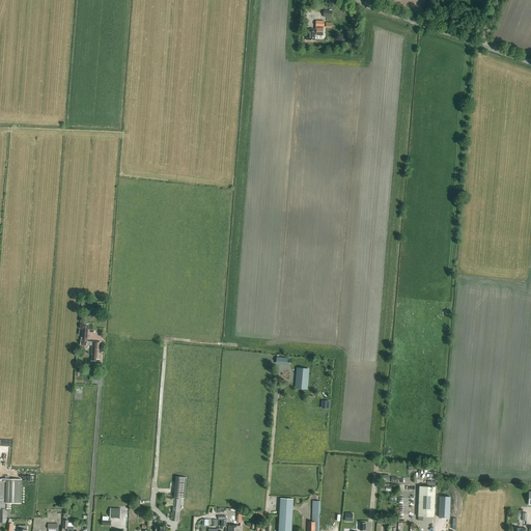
[(323,28),(316,28),(316,30),(306,29),(306,40),(314,40),(314,35),(323,35),(323,28)]
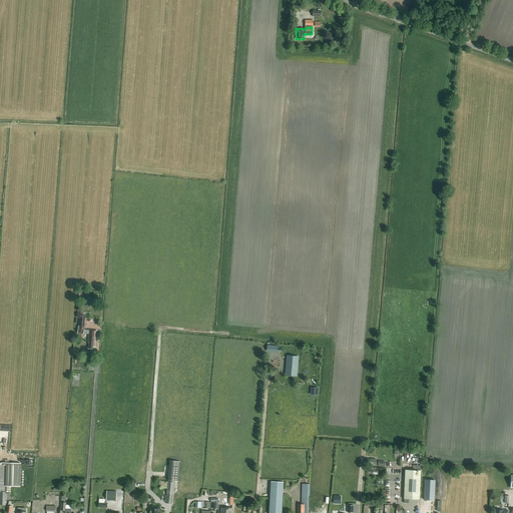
[(84,332),(85,319),(85,314),(77,313),(77,318),(79,318),(77,334),(83,335),(83,334),(88,335),(88,343),(89,343),(88,349),(93,349),(93,347),(96,348),(97,331),(89,331),(89,332),(84,332)]
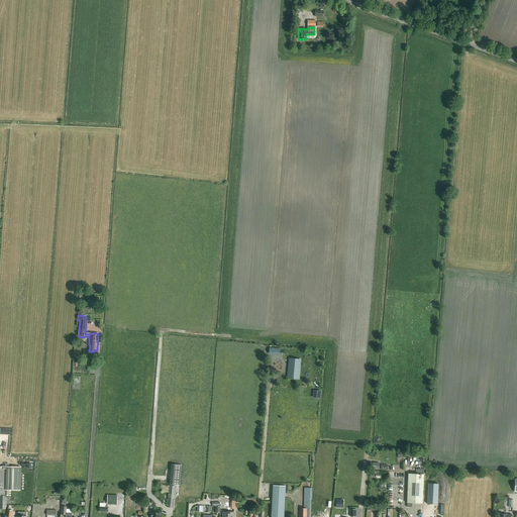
[(288,380),(298,381),(298,378),(298,373),(297,373),(297,369),(298,369),(299,364),(289,363),(289,369),(290,369),(290,373),(289,373),(288,380)]
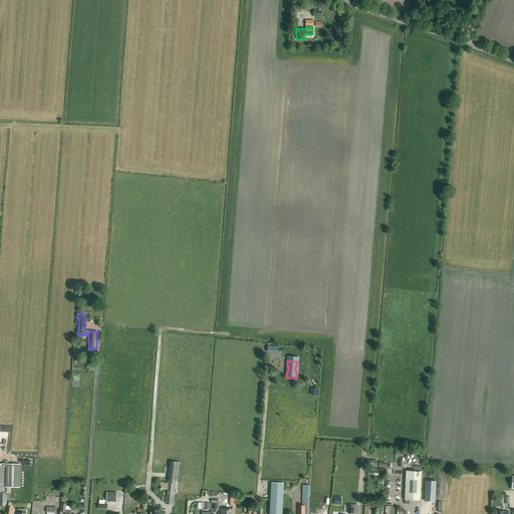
[(169,482),(179,483),(181,463),(171,462),(169,482)]
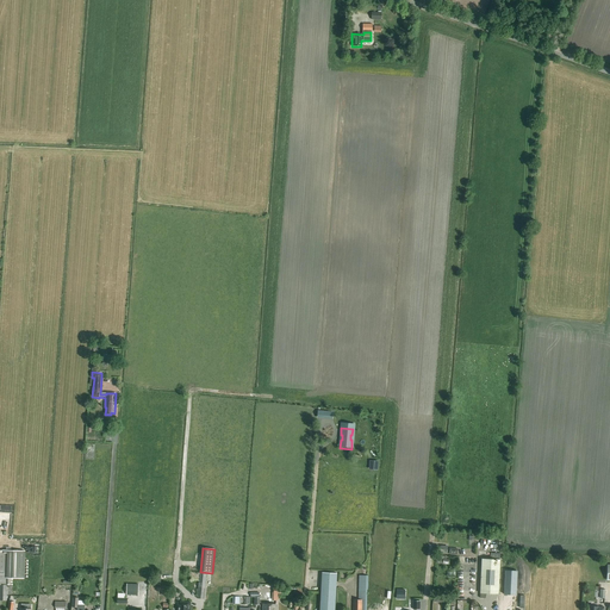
[(24,579),(25,551),(11,551),(6,551),(2,551),(2,553),(0,553),(0,599),(6,601),(6,595),(12,595),(12,586),(7,586),(7,585),(11,585),(11,579),(24,579)]
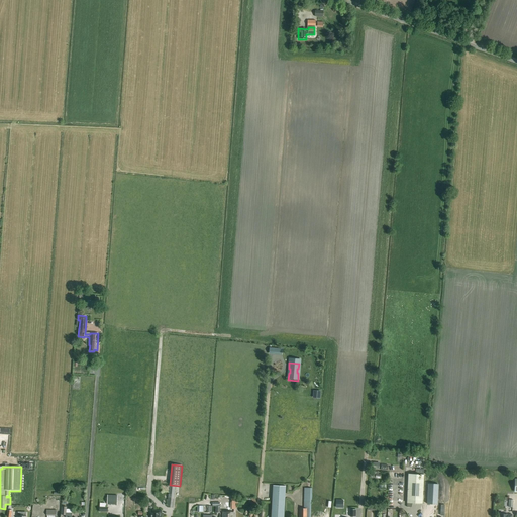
[(409,474),(407,503),(407,507),(411,508),(411,507),(412,507),(412,503),(422,504),(423,475),(409,474)]
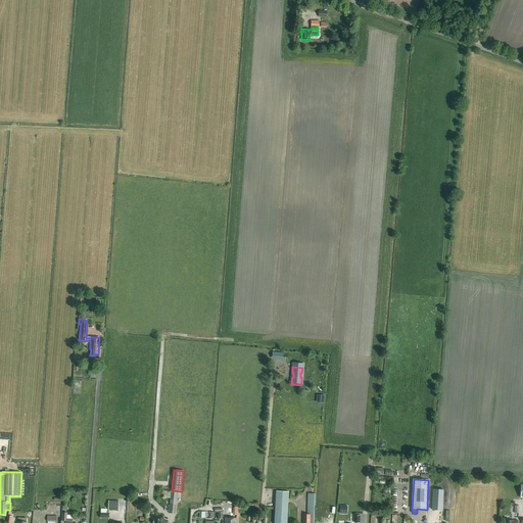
[(433,489),(432,510),(442,510),(443,489),(433,489)]
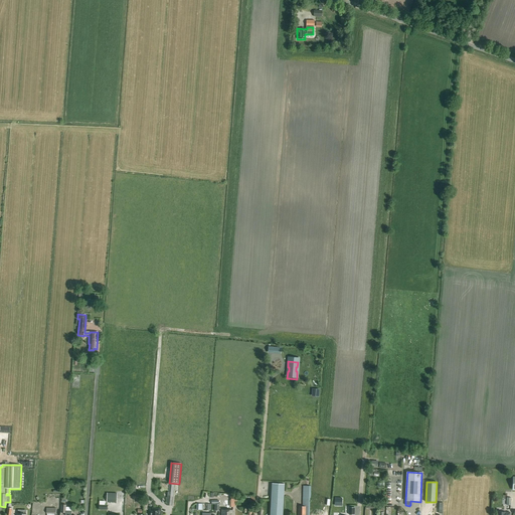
[(272,484),(271,501),(270,514),(282,514),(285,484),(272,484)]
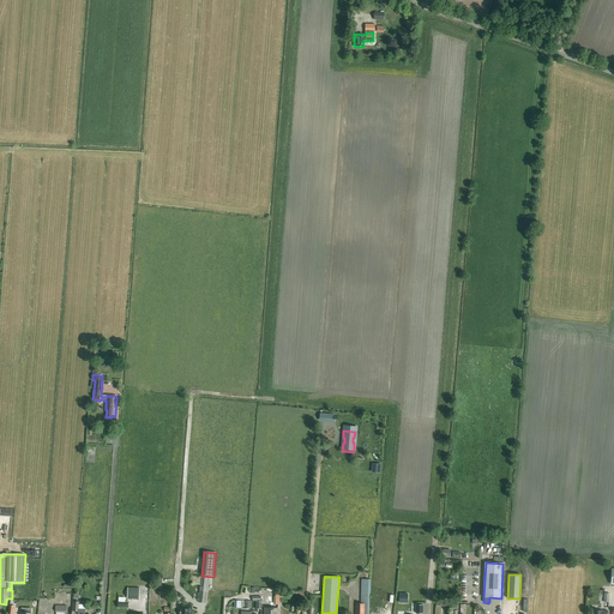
[(368,613),(369,594),(371,594),(371,579),(361,579),(361,603),(356,603),(355,613),(368,613)]
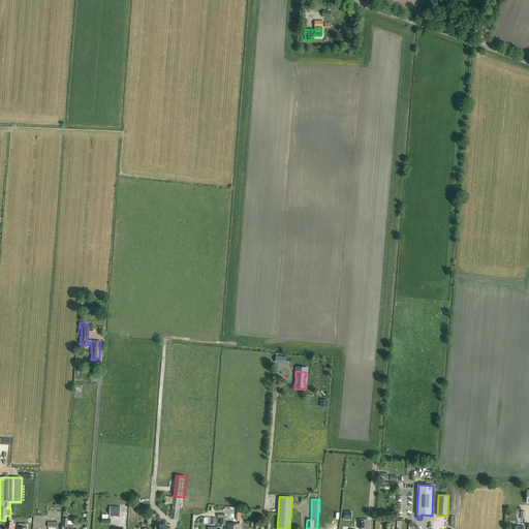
[(120,507),(111,507),(110,516),(120,517),(120,507)]
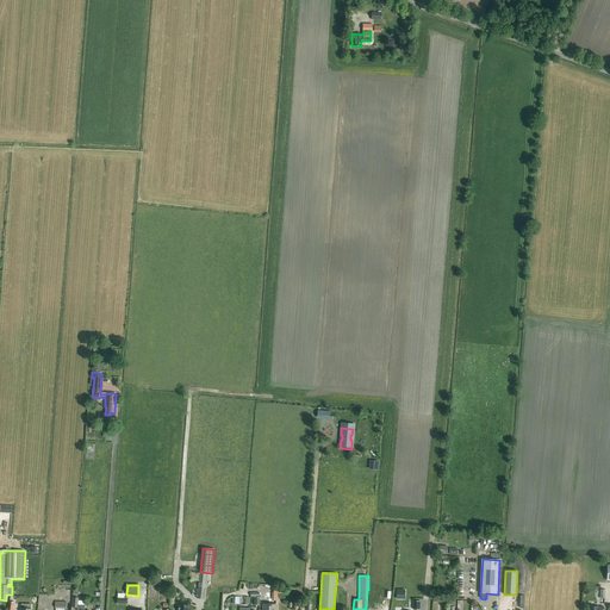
[(85,609),(85,605),(78,605),(79,598),(73,598),(73,608),(78,608),(76,609),(85,609)]
